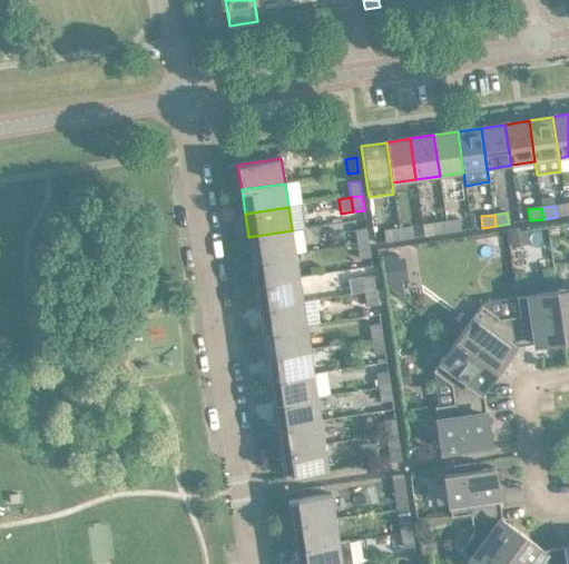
[(460,219),(447,221),(448,233),(461,231),(460,219)]
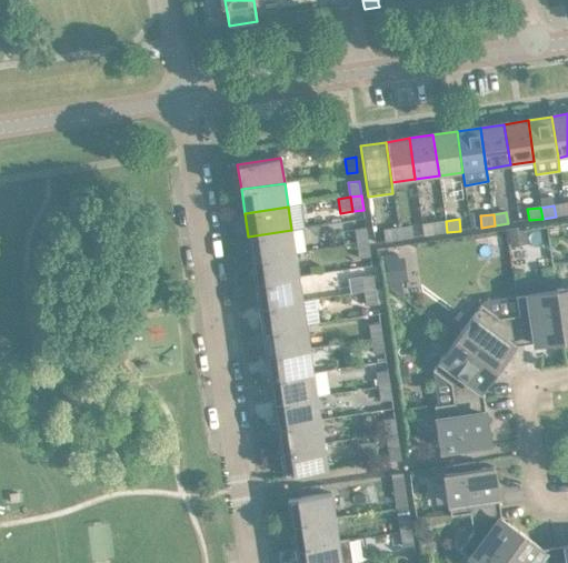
[(447,232),(446,221),(432,223),(434,234),(447,232)]
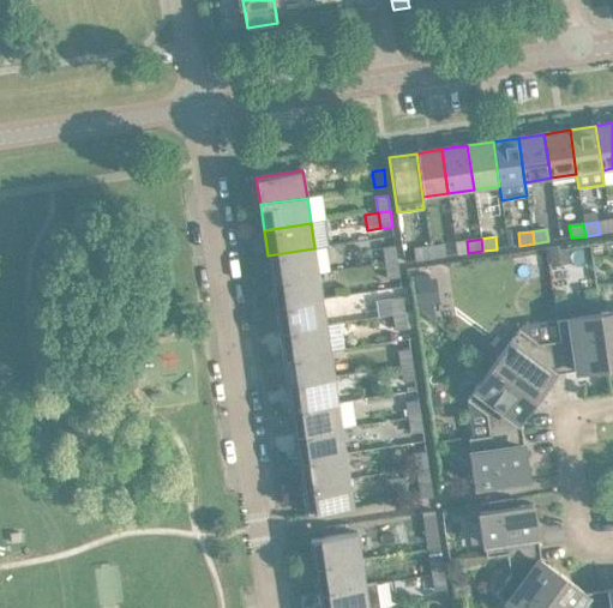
[(444,245),(428,247),(431,259),(446,257),(444,245)]
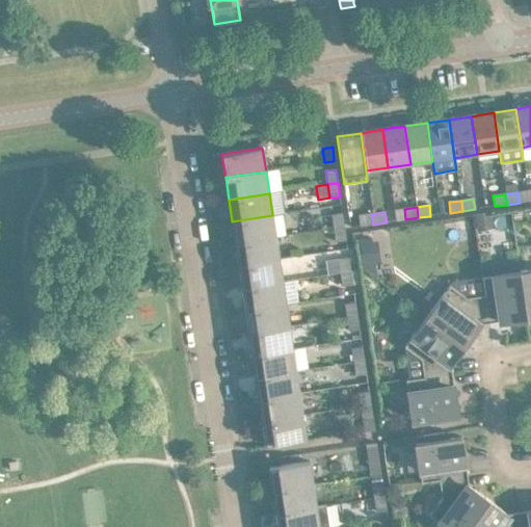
[(332,215),(334,229),(344,228),(342,213),(332,215)]
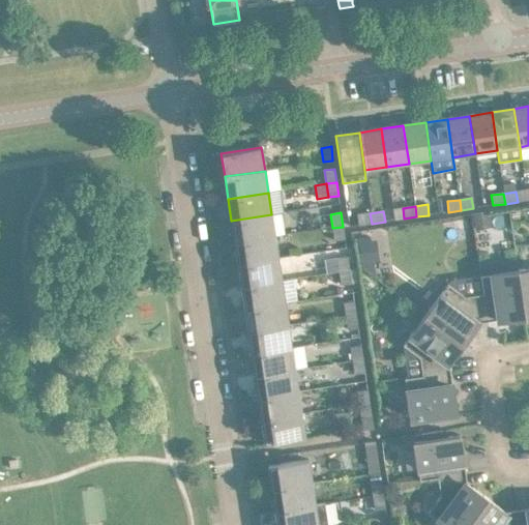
[(489,212),(472,215),(474,228),(491,225),(489,212)]
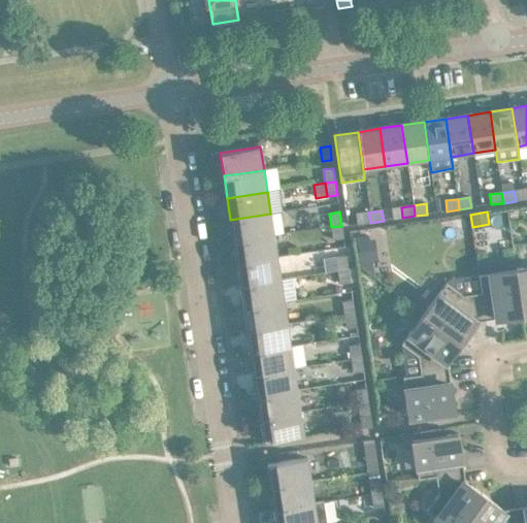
[(370,223),(368,213),(355,214),(357,225),(370,223)]
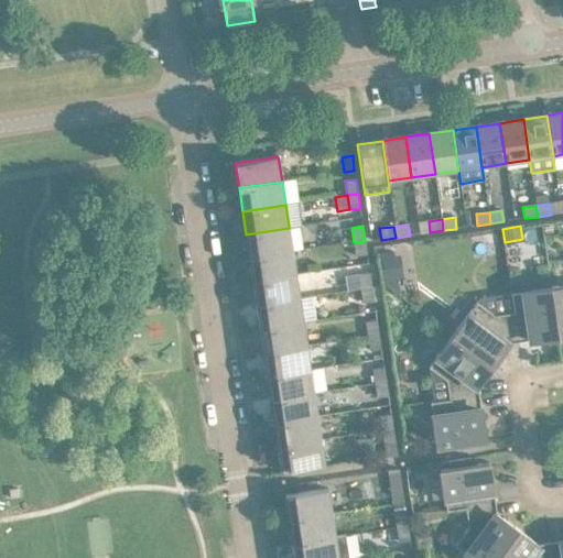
[(246,234),(249,258),(292,252),(289,228),(246,234)]
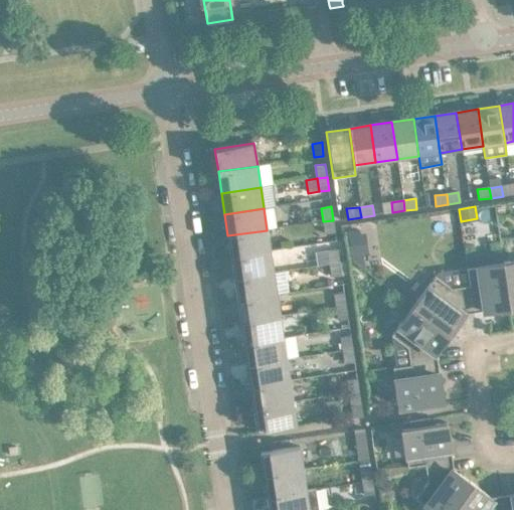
[(333,220),(323,221),(325,234),(335,233),(333,220)]
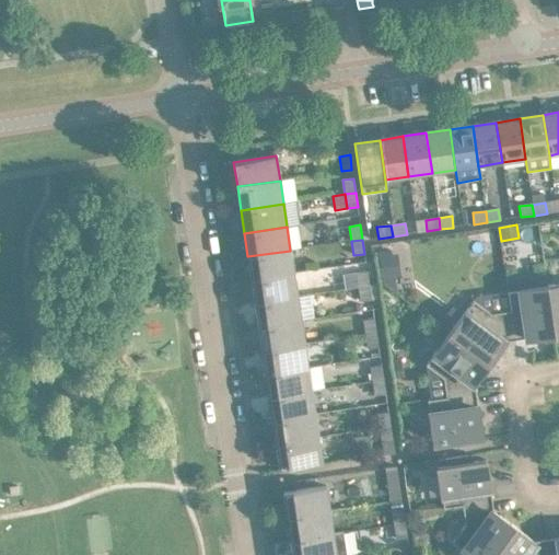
[(392,250),(377,252),(383,285),(396,282),(396,277),(402,276),(398,254),(392,255),(392,250)]
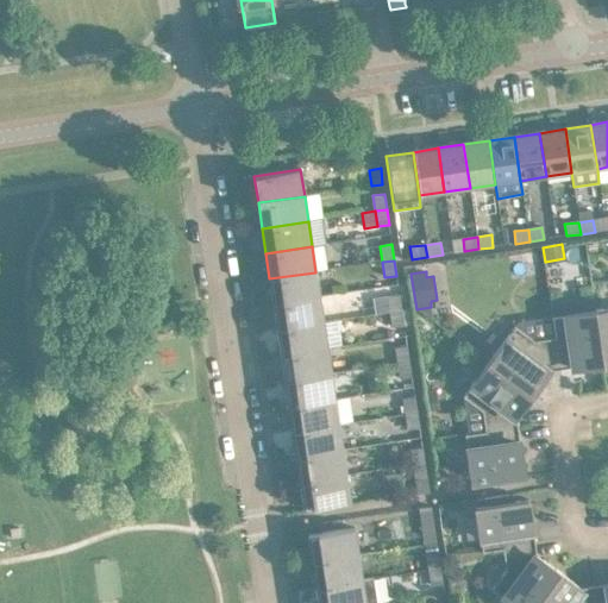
[(269,278),(273,305),(320,297),(315,272),(269,278)]
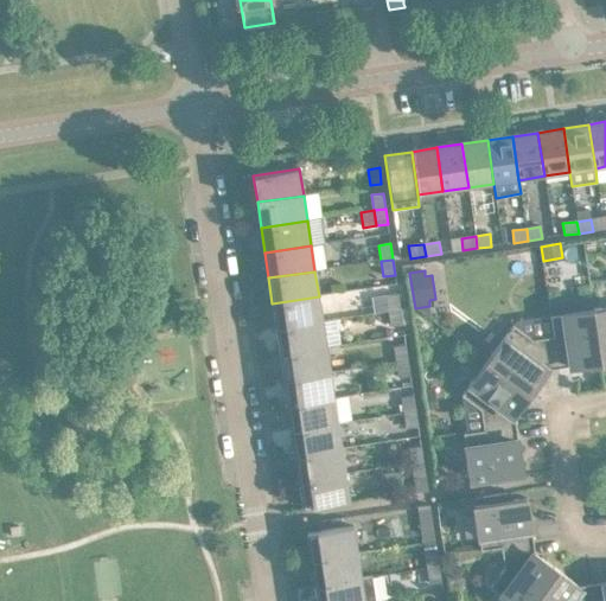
[(387,296),(388,312),(400,309),(397,294),(387,296)]
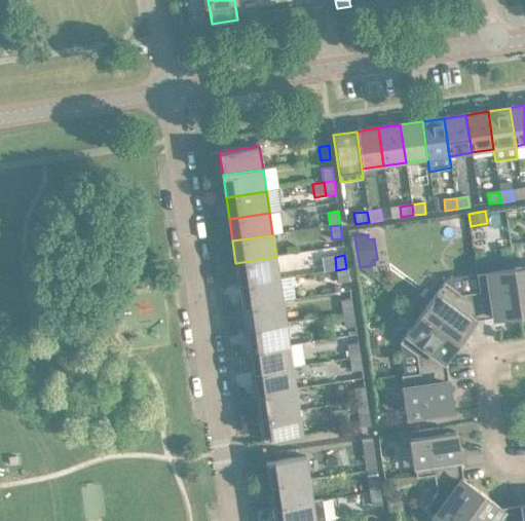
[(235,263),(239,285),(279,278),(276,257),(235,263)]
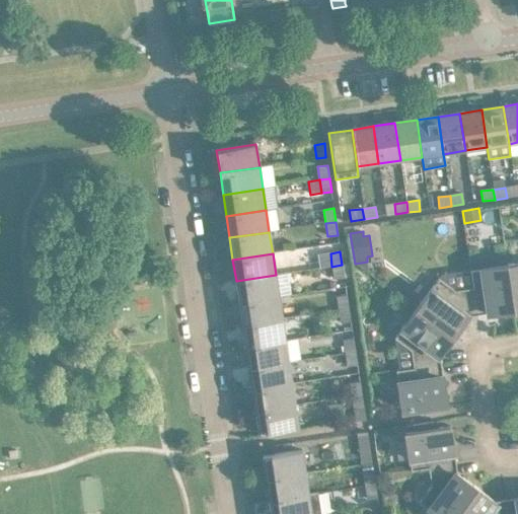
[(517,263),(507,266),(514,310),(517,309),(517,263)]
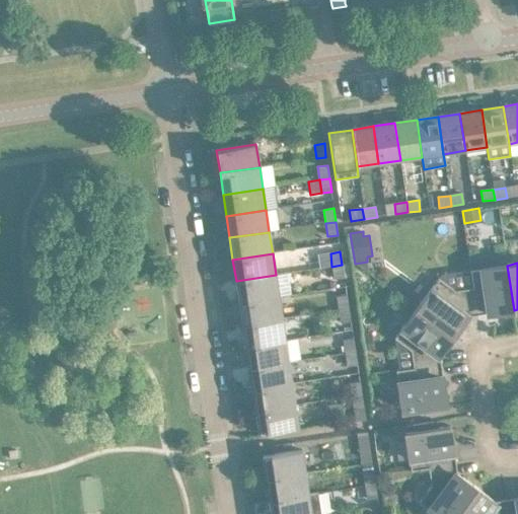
[(342,265),(331,267),(334,280),(344,278),(342,265)]
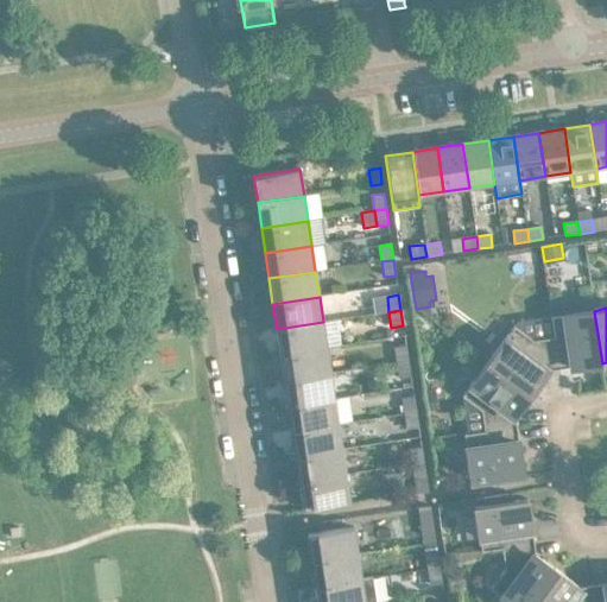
[(551,317),(554,337),(555,337),(560,369),(602,363),(594,311),(551,317)]
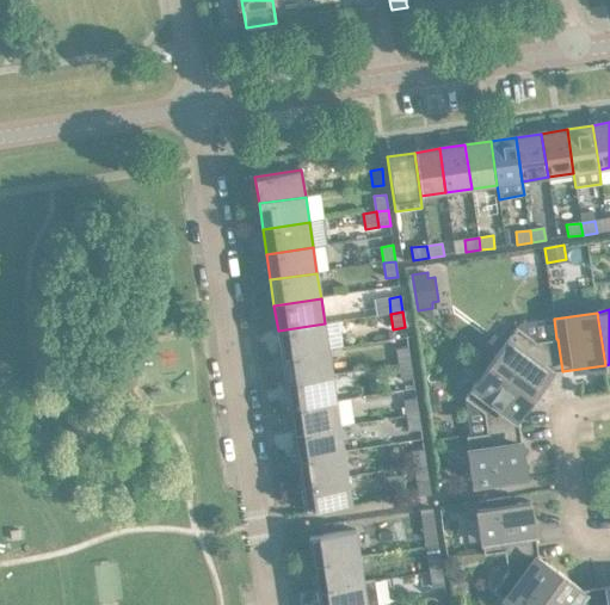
[(278,331),(282,357),(328,350),(325,323),(278,331)]
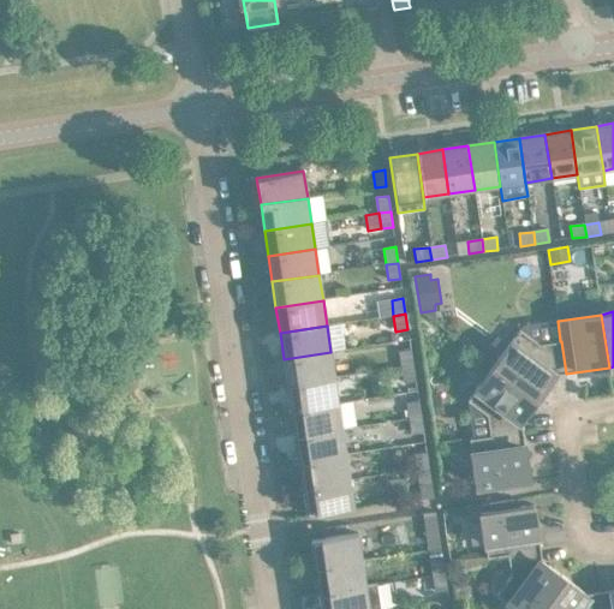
[(520,330),(494,366),(537,398),(554,376),(566,374),(561,341),(560,341),(540,345),(520,330)]
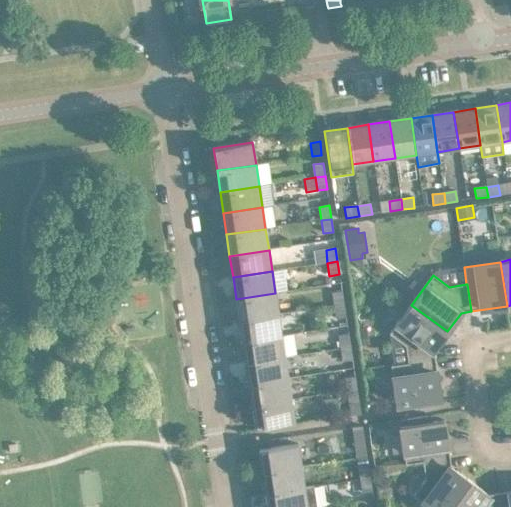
[(332,293),(334,306),(344,304),(342,291),(332,293)]
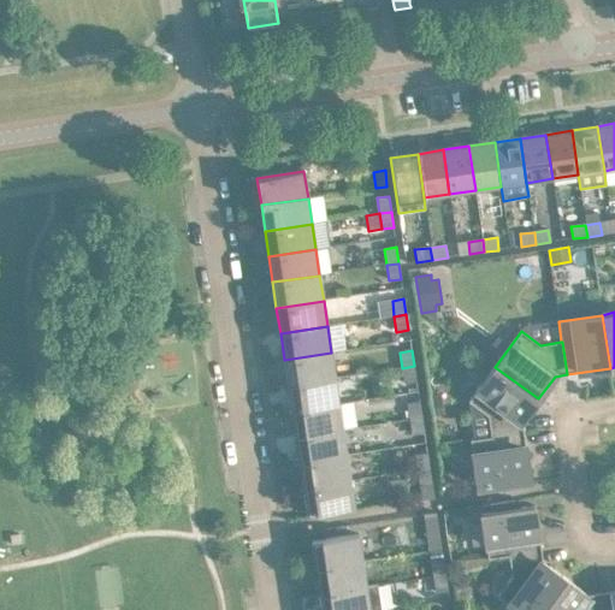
[(284,360),(288,385),(335,378),(331,353),(284,360)]
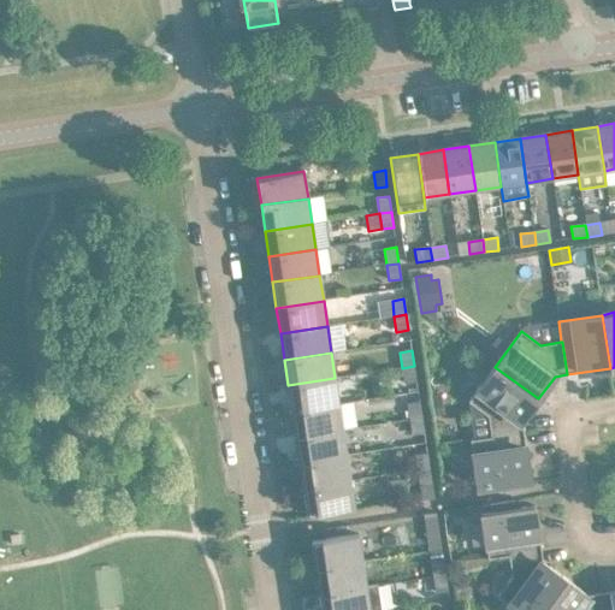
[(414,366),(402,368),(404,384),(417,382),(414,366)]
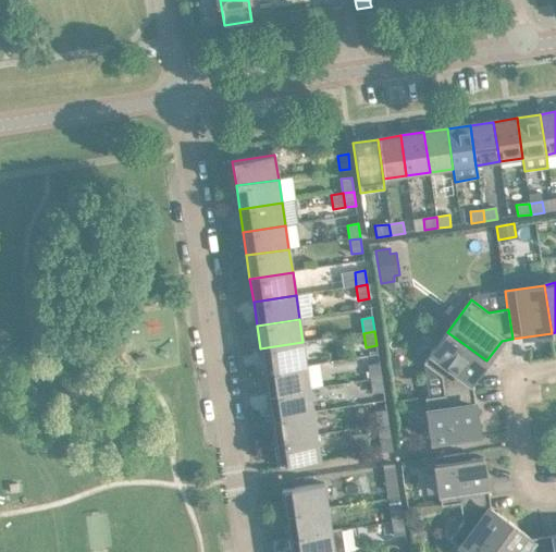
[(441,377),(444,395),(444,396),(473,392),(472,381),(486,360),(447,332),(423,364),(441,377)]
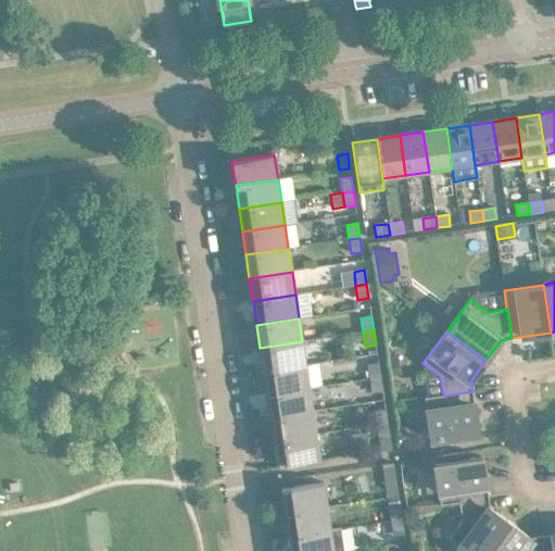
[(260,348),(263,371),(305,364),(302,341),(260,348)]
